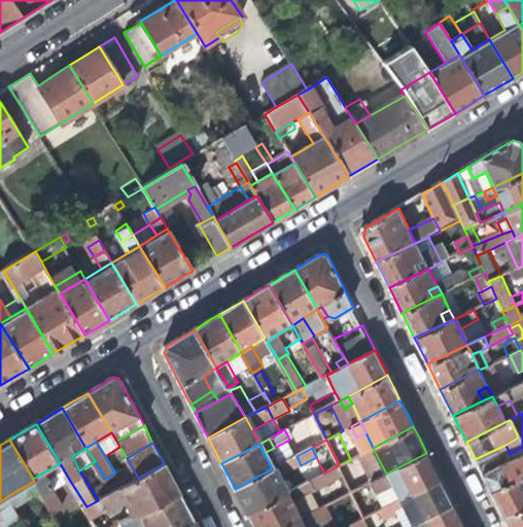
[(371,455),(382,477),(386,473),(373,448),(369,450),(371,455)]
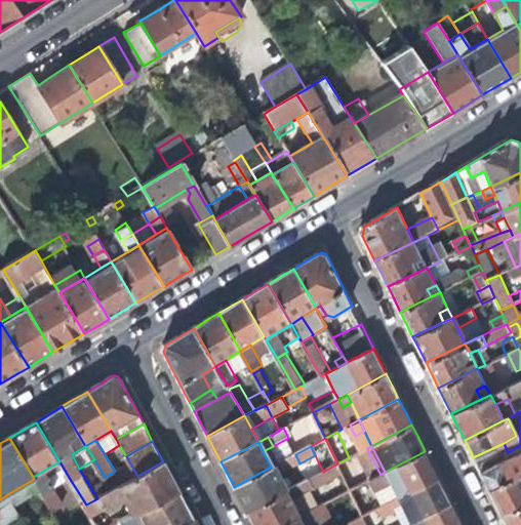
[(389,479),(397,497),(438,477),(432,466),(425,451),(385,472),(389,479)]
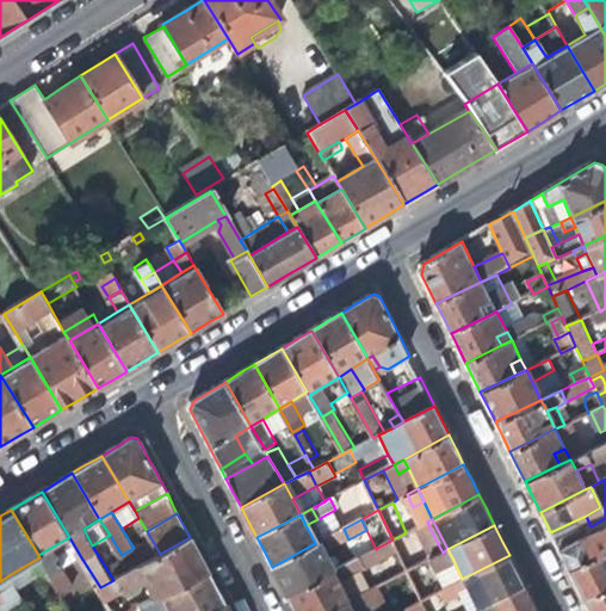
[(321,554),(348,539),(344,529),(315,543),(321,554)]
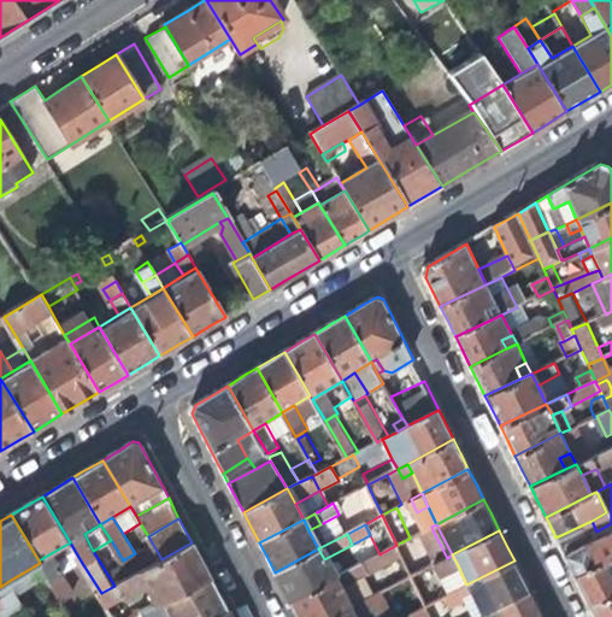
[(569,563),(575,575),(611,557),(611,534),(565,556),(569,563)]
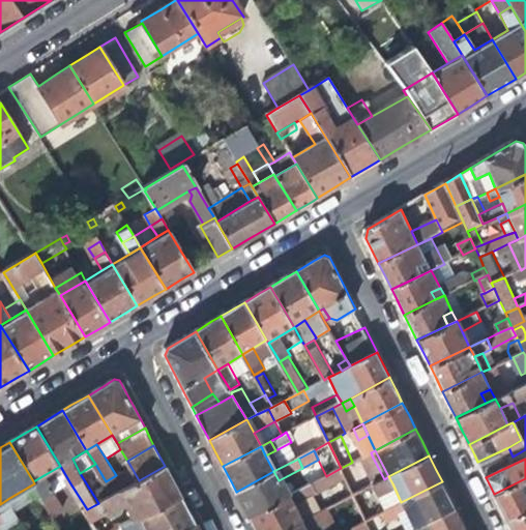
[(358,478),(351,463),(341,468),(345,477),(354,495),(363,490),(358,478)]
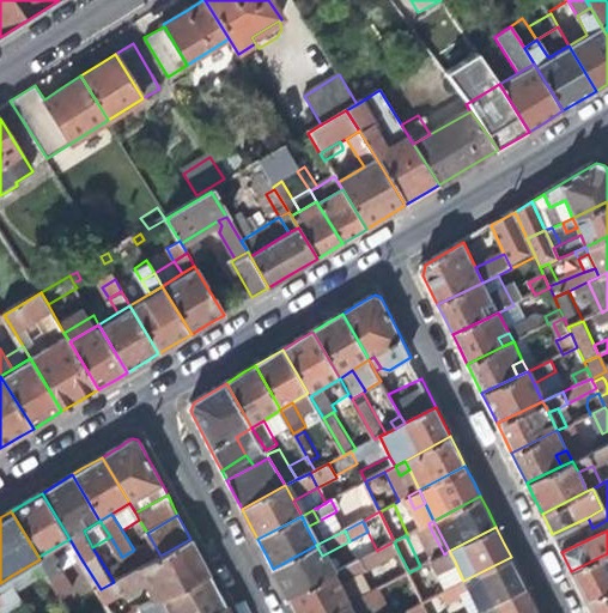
[(66,569),(81,559),(70,539),(53,548),(66,569)]
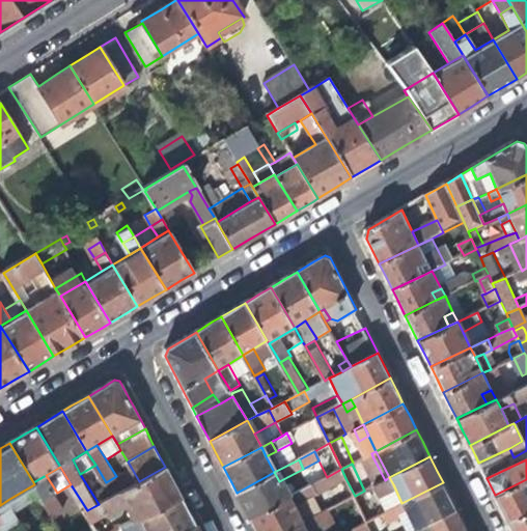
[(131,467),(116,476),(106,482),(113,495),(120,492),(139,481),(131,467)]
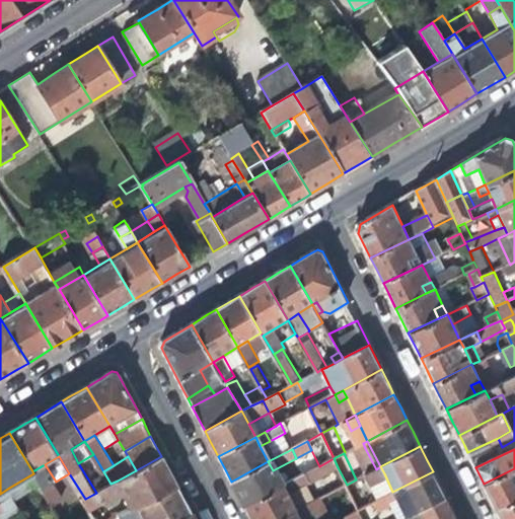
[(125,493),(133,508),(175,485),(168,470),(161,456),(136,470),(118,480),(125,493)]
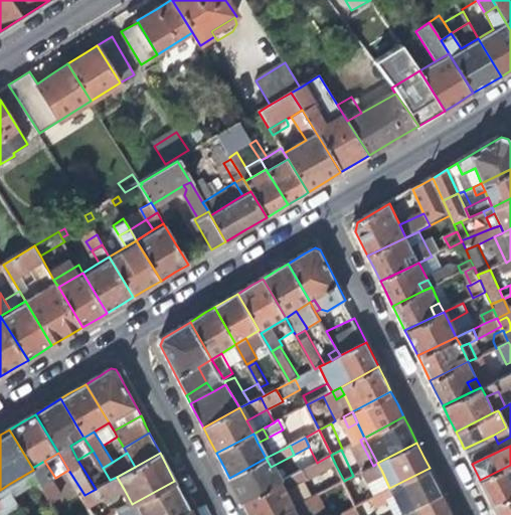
[(324,470),(335,464),(331,455),(317,463),(290,477),(294,485),(324,470)]
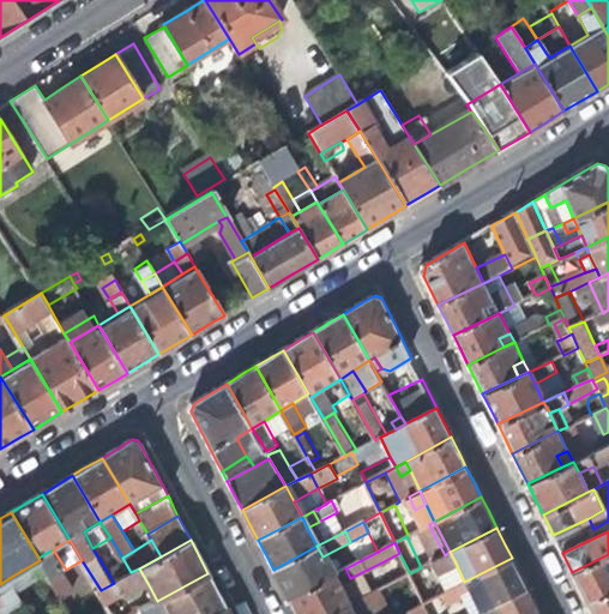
[(332,576),(323,557),(317,546),(273,570),(281,582),(289,599),(332,576)]
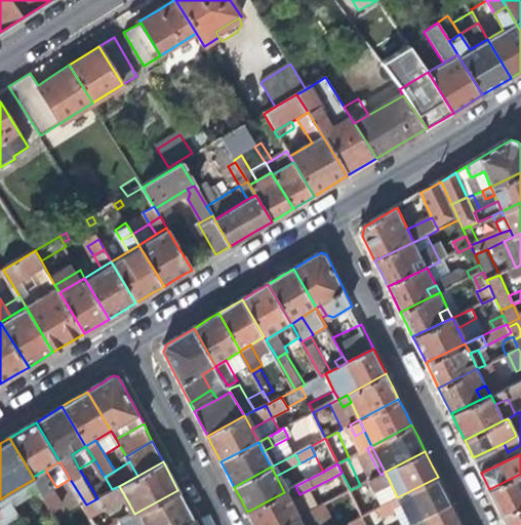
[(364,469),(355,474),(360,485),(370,480),(364,469)]
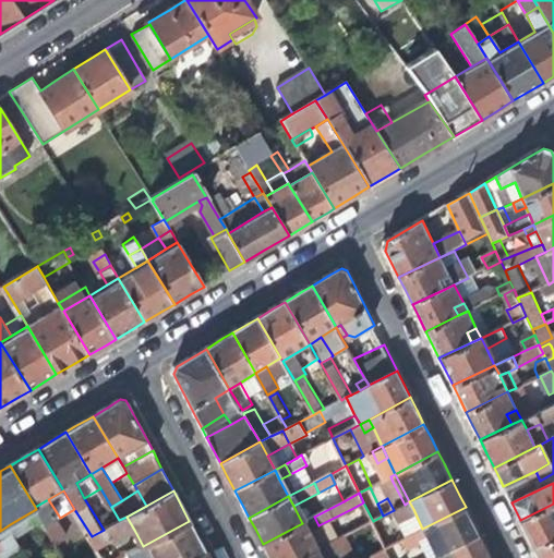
[(60,519),(60,518),(48,499),(35,507),(36,509),(44,521),(47,526),(59,519),(60,519)]
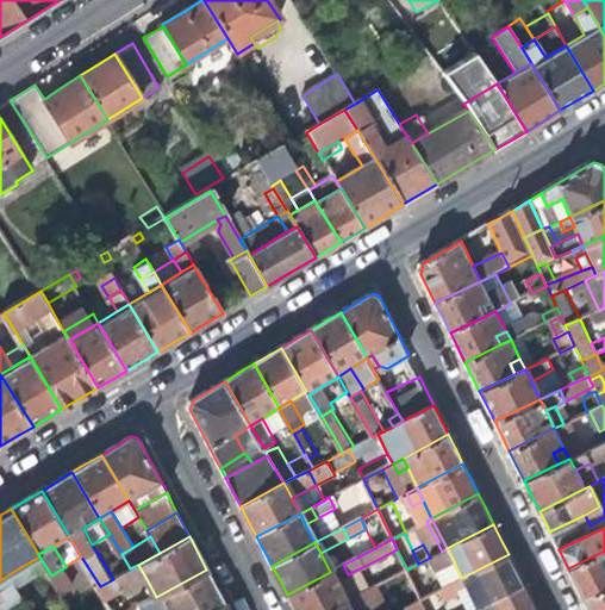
[(393,577),(407,570),(397,549),(384,556),(393,577)]
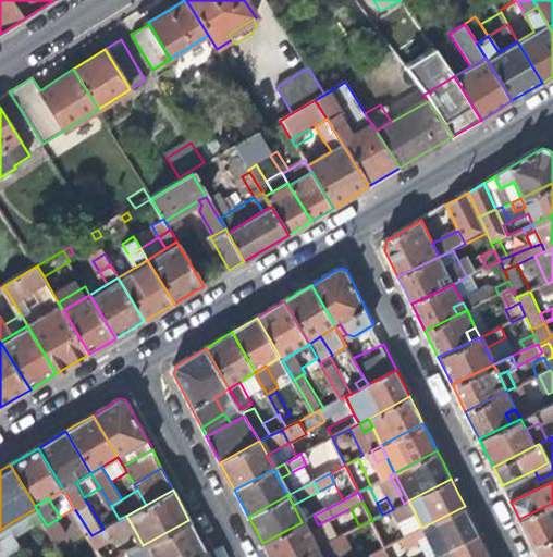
[(552,503),(519,519),(526,532),(533,548),(552,539),(552,503)]
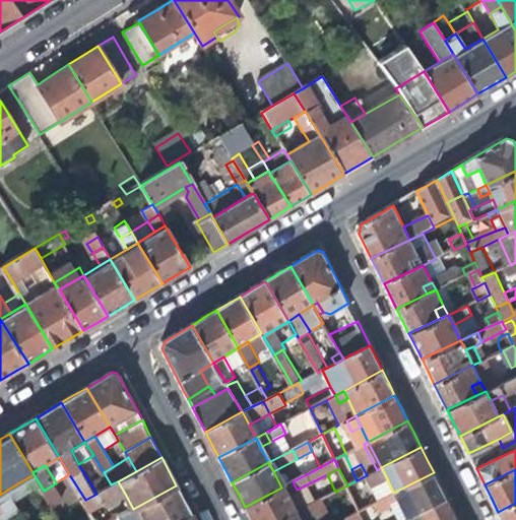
[(397,500),(406,519),(421,512),(447,499),(441,486),(434,472),(393,493),(397,500)]
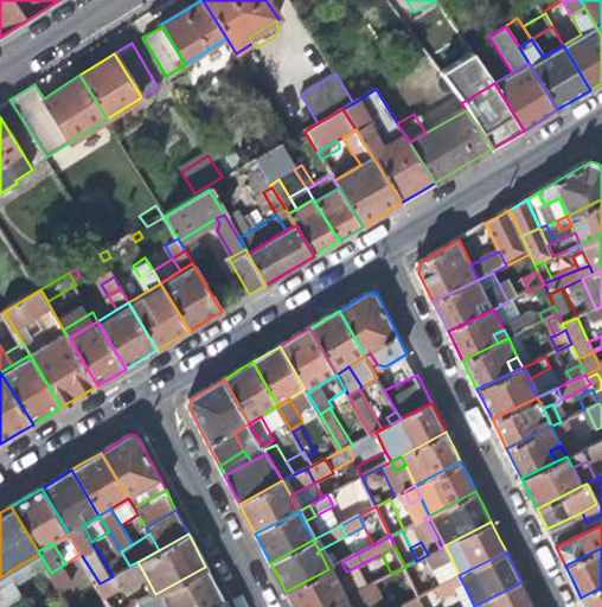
[(19,583),(47,567),(39,554),(11,570),(19,583)]
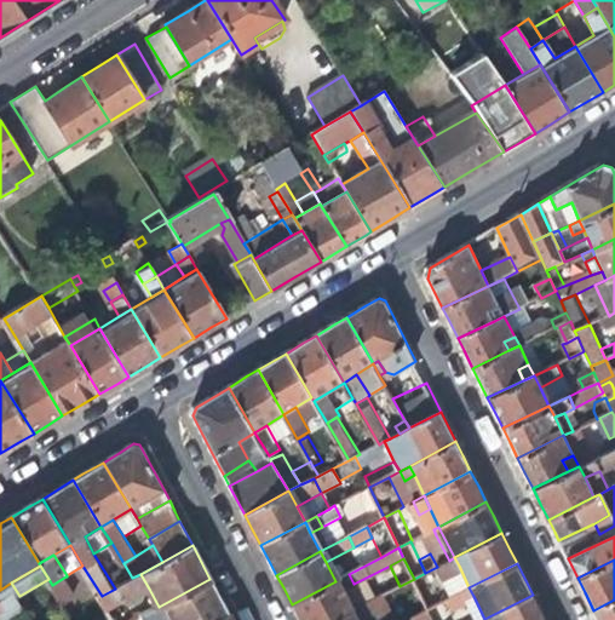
[(118,586),(127,602),(149,589),(141,574),(132,578),(118,586)]
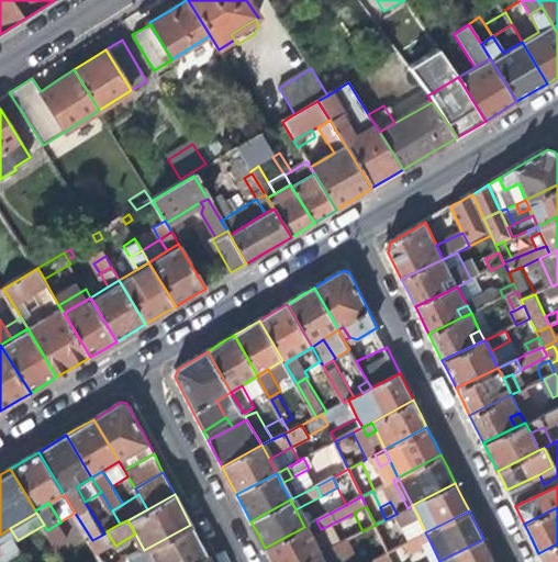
[(309,536),(321,529),(316,520),(304,527),(309,536)]
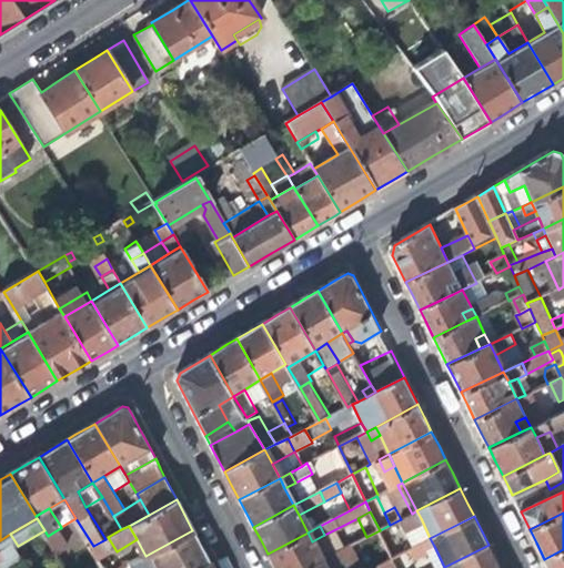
[(70,546),(60,528),(48,536),(58,553),(70,546)]
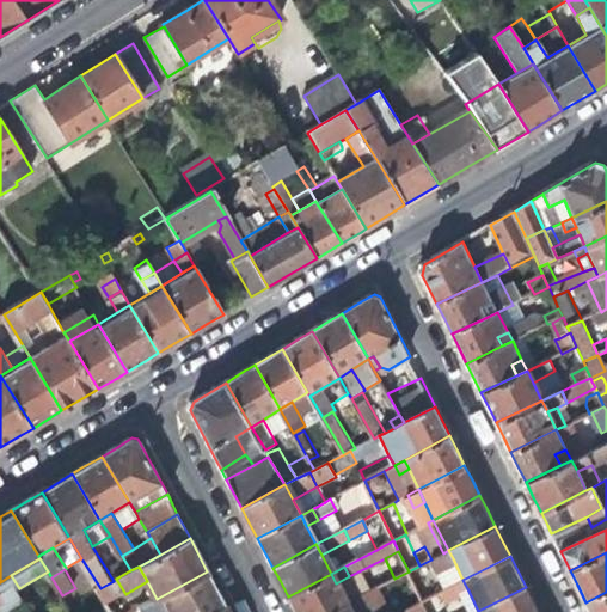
[(214,611),(226,606),(218,591),(207,571),(157,599),(141,607),(142,611),(214,611)]
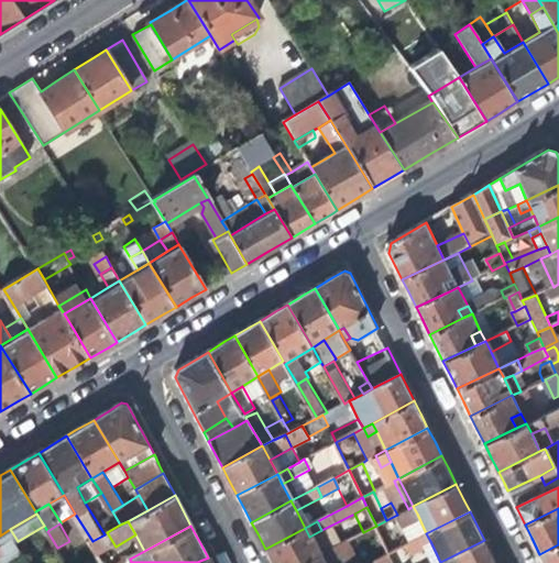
[(304,562),(319,555),(309,537),(305,528),(265,549),(272,562),(304,562)]
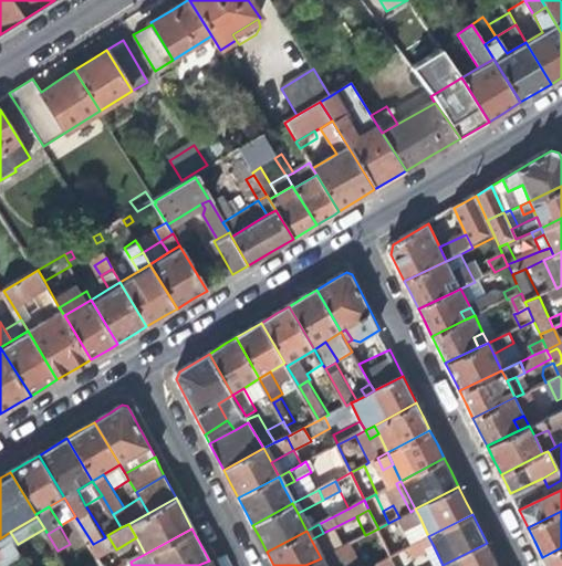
[(18,544),(10,532),(0,538),(0,553),(2,558),(6,565),(16,559),(23,555),(18,544)]
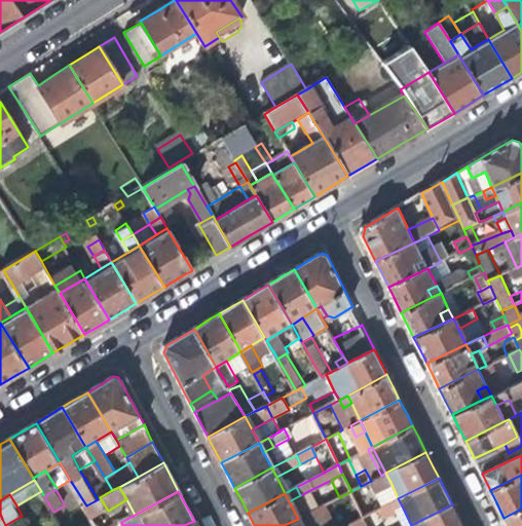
[(309,513),(300,495),(289,501),(298,519),(309,513)]
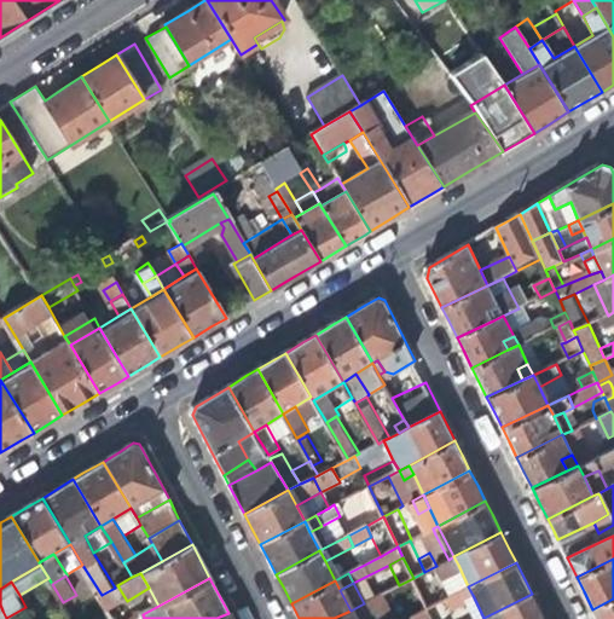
[(110,611),(127,601),(117,585),(115,588),(102,595),(110,611)]
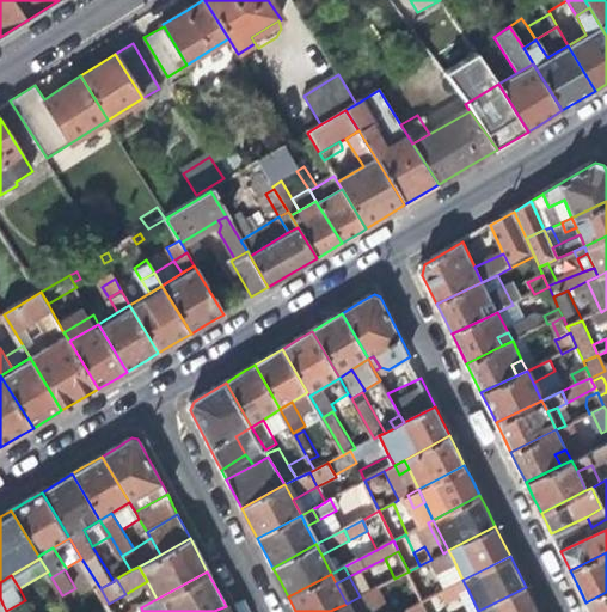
[(460,592),(467,588),(463,580),(457,583),(460,592)]
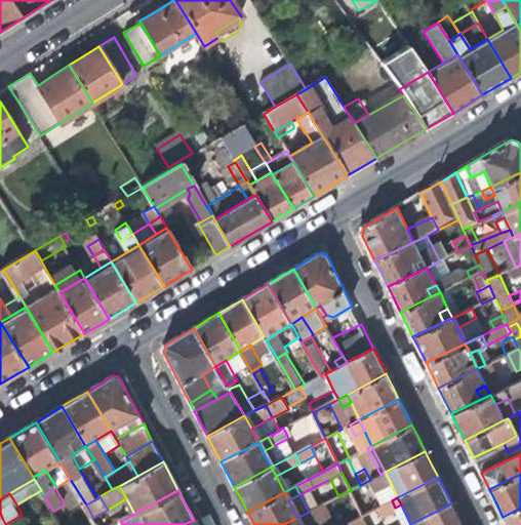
[(396,510),(395,508),(392,500),(372,511),(376,519),(396,510)]
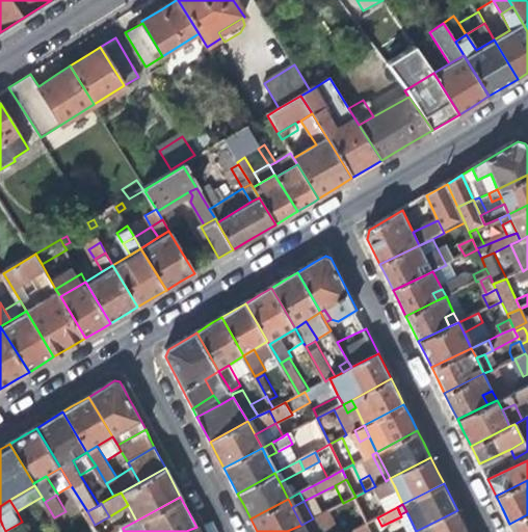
[(430,524),(433,531),(468,531),(463,521),(457,510),(430,524)]
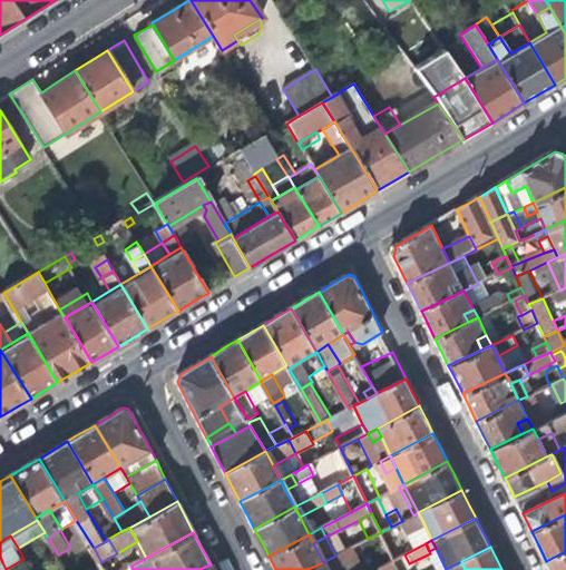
[(349,549),(335,556),(323,562),(327,569),(331,569),(352,560),(354,558),(349,549)]
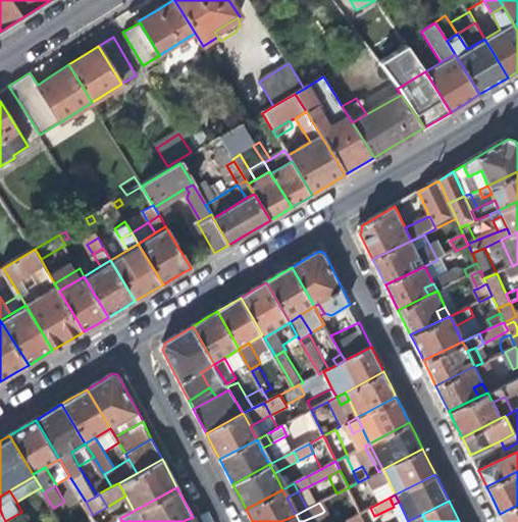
[(517,505),(500,514),(504,521),(517,521),(517,505)]
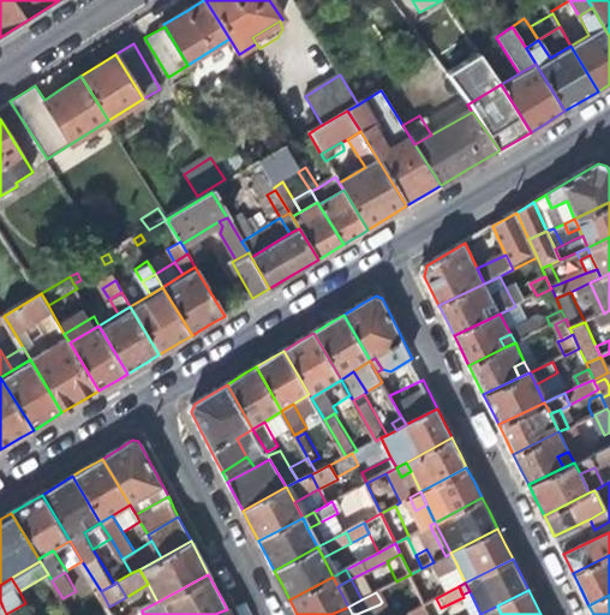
[(444,614),(441,608),(436,598),(424,604),(429,614),(444,614)]
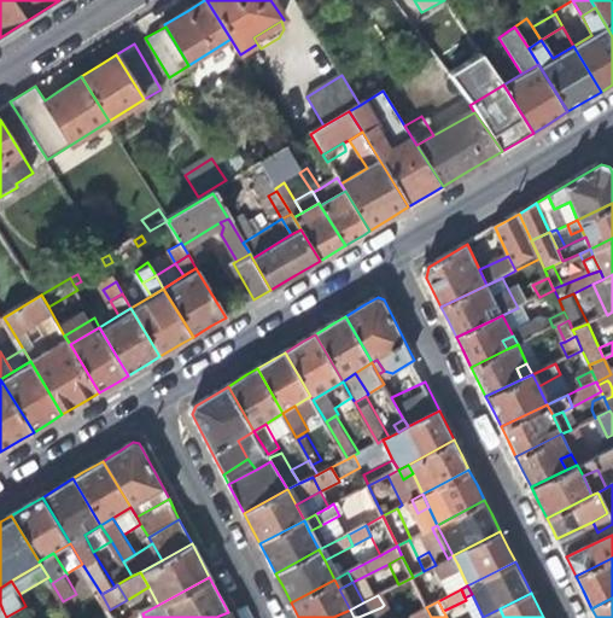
[(386,617),(381,607),(358,617),(386,617)]
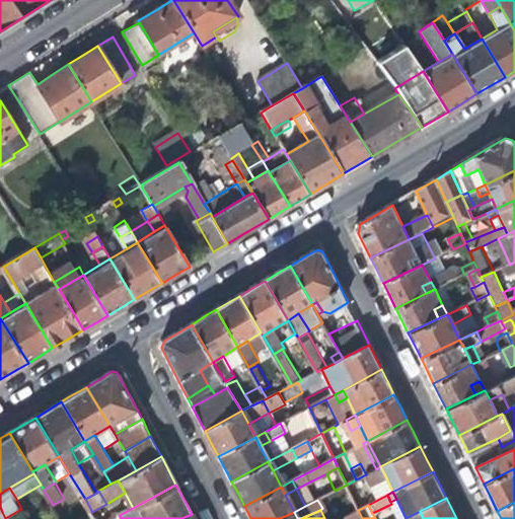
[(362,518),(358,510),(340,518),(362,518)]
